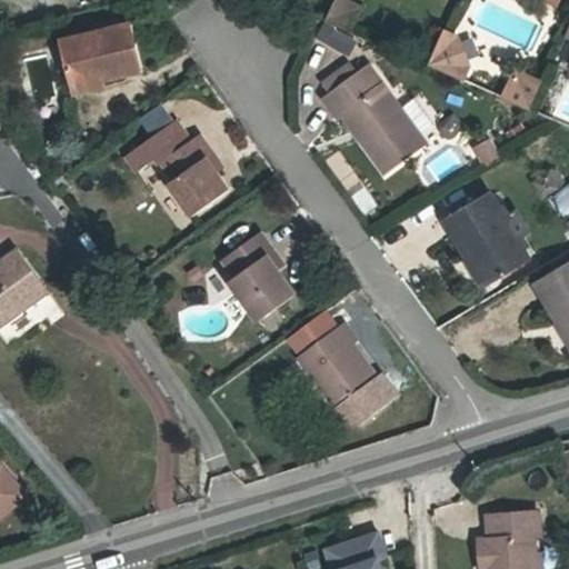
[(360,9),(339,0),(337,0),(328,20),(350,30),(360,9)]
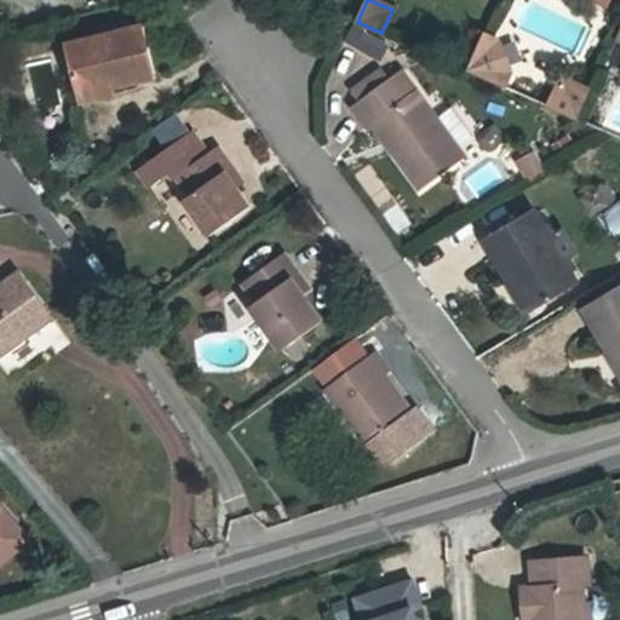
[(68,45),(79,91),(112,82),(113,87),(156,76),(144,27),(68,45)]
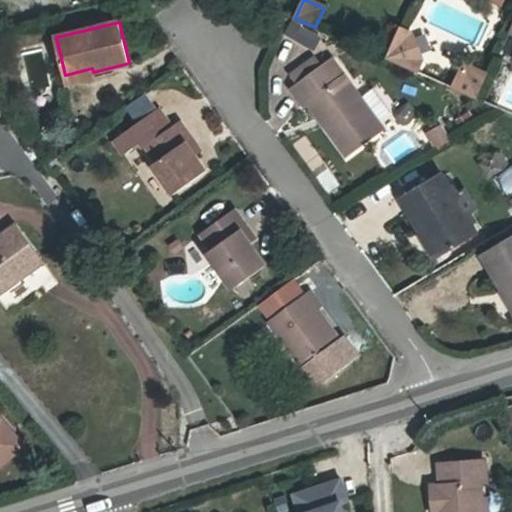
[(391,50),(387,59),(415,71),(420,60),(411,36),(400,31),(391,50)]
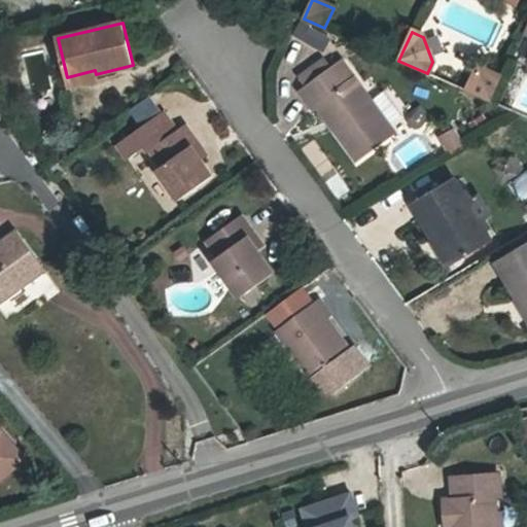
[(301,76),(308,86),(332,69),(325,59),(301,76)]
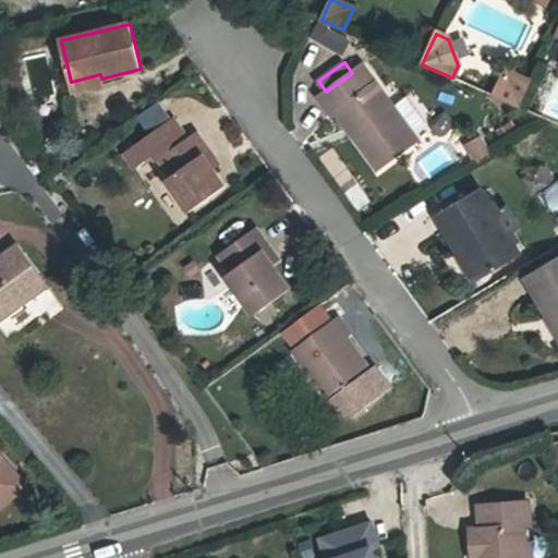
[(332,116),(337,112),(346,106),(363,130),(354,136),(378,169),(419,141),(363,64),(352,73),(326,92),(319,96),(332,116)]
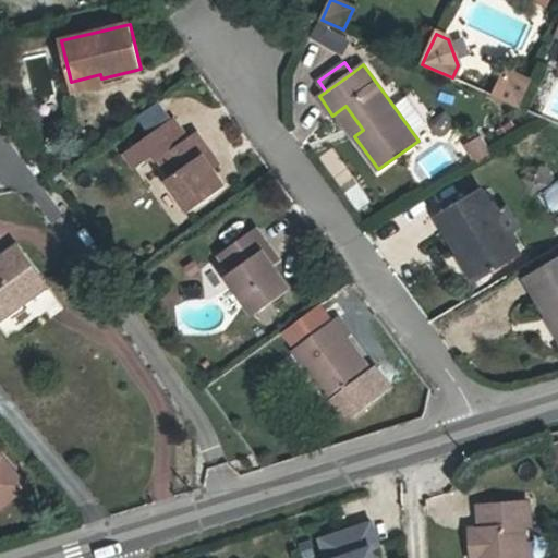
[(100,74),(71,82),(73,92),(102,84),(101,79),(100,74)]
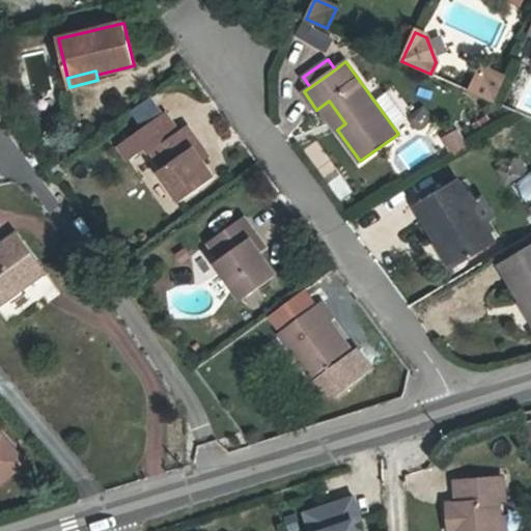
[(480,76),(472,92),(491,101),(502,77),(488,71),(487,73),(480,76)]
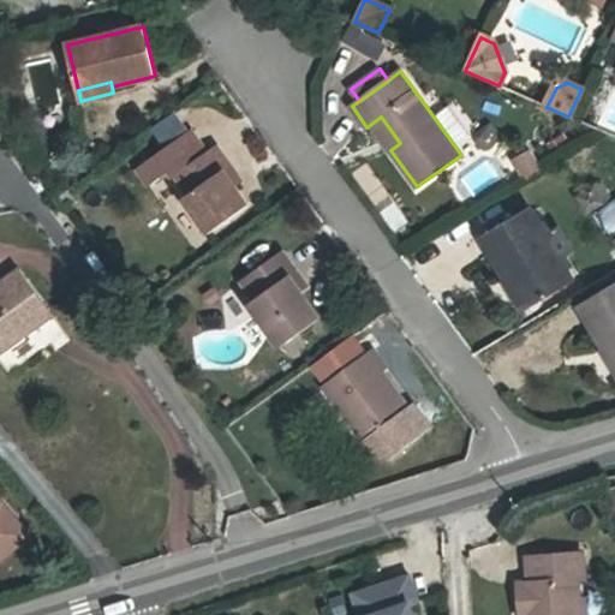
[(587,93),(581,89),(568,117),(574,119),(587,93)]
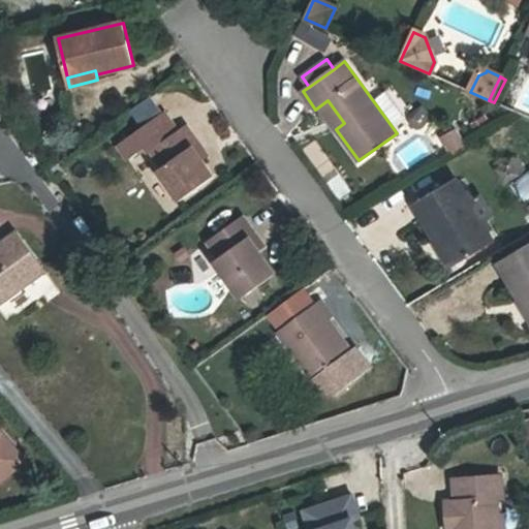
[(164,113),(152,95),(135,107),(148,124),(164,113)]
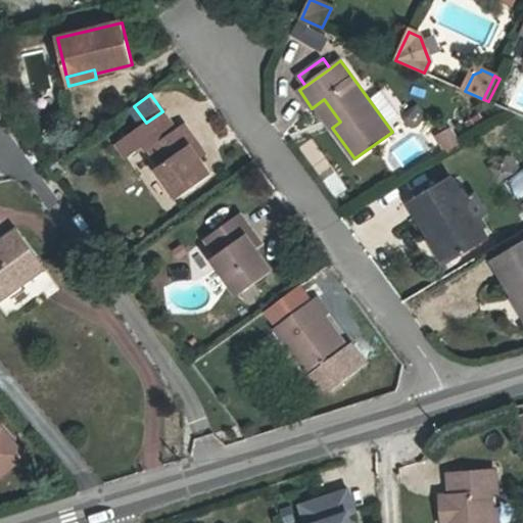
[(324,99),(316,105),(332,128),(340,122),(324,99)]
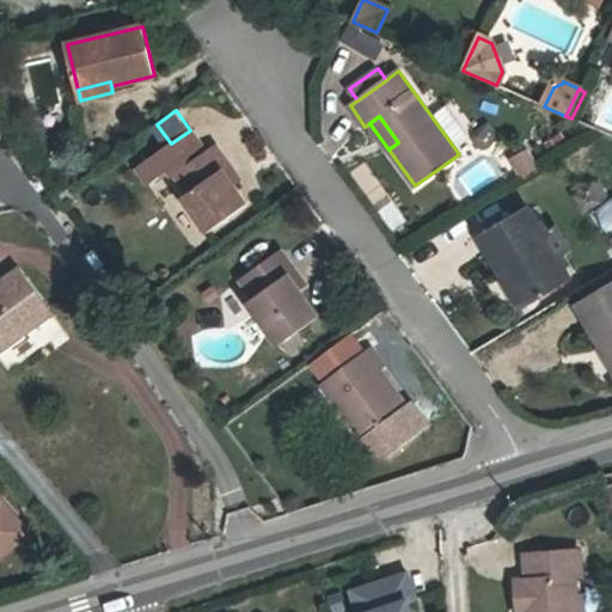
[(179,164),(172,169),(176,173),(206,152),(190,130),(171,144),(166,147),(179,164)]
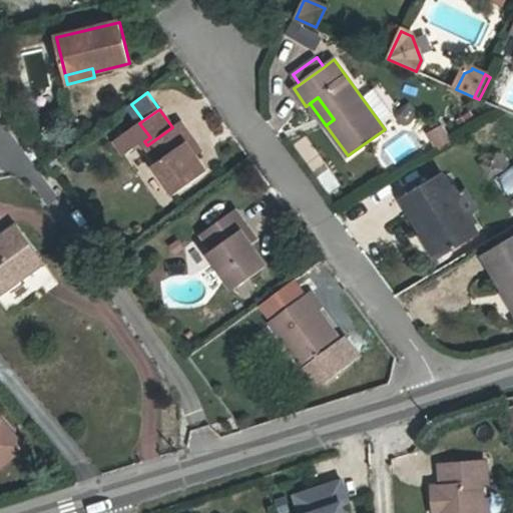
[(180,121),(172,127),(147,145),(158,162),(154,165),(175,194),(207,171),(196,156),(187,143),(193,138),(180,121)]
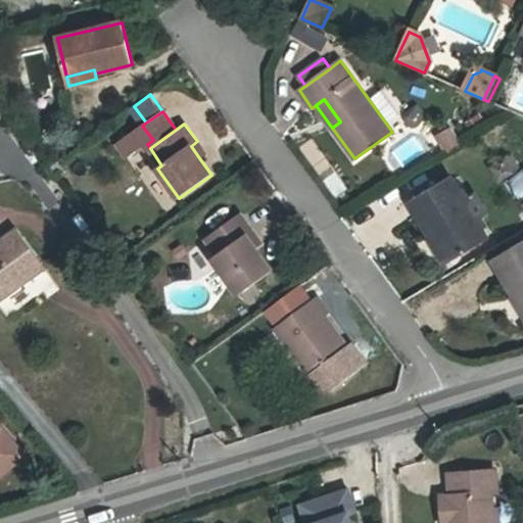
[(128,158),(147,144),(153,140),(142,126),(117,143),(128,158)]
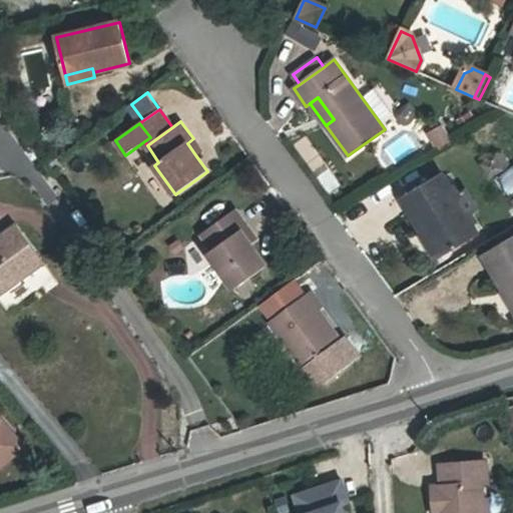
[(432,133),(442,151),(453,145),(443,127),(432,133)]
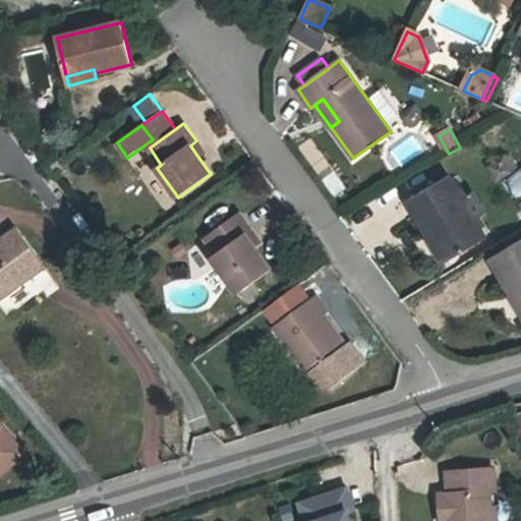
[(206,155),(196,140),(190,146),(199,159),(206,155)]
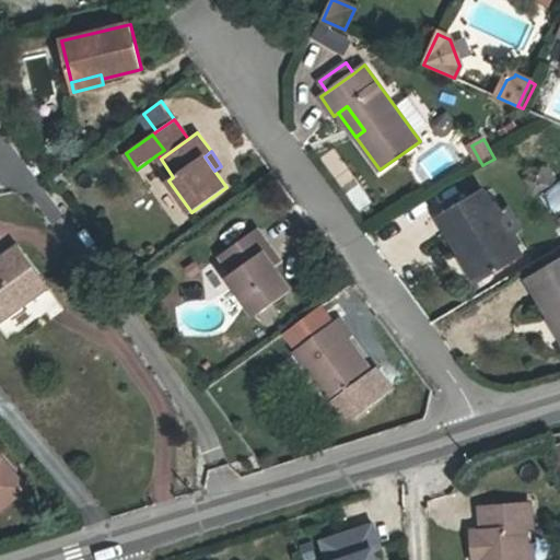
[(548,167),(527,181),(535,193),(556,181),(548,167)]
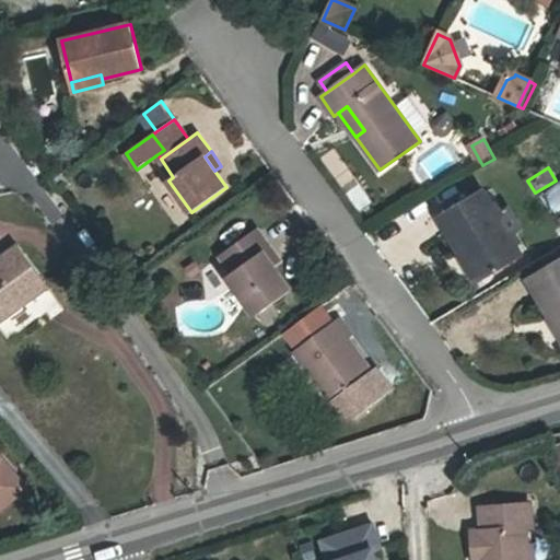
[(439,217),(462,255),(467,252),(483,280),(523,256),(510,234),(521,226),(511,209),(499,216),(483,189),(439,217)]
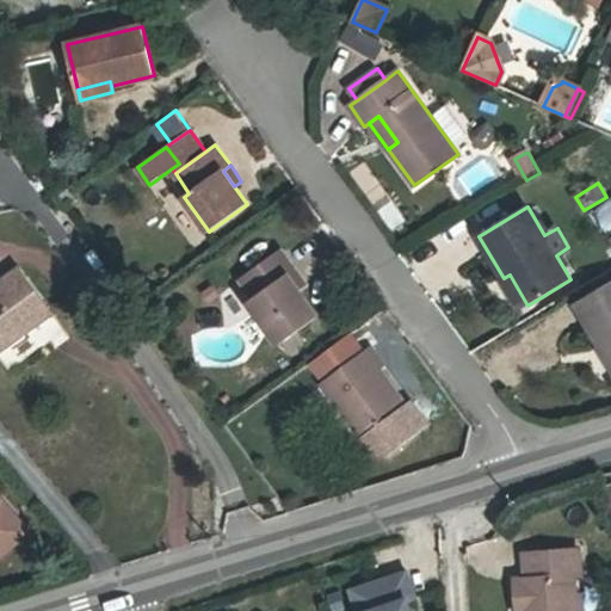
[(288,275),(295,270),(281,250),(240,278),(254,297),(248,302),(279,345),(318,316),(300,291),(288,275)]
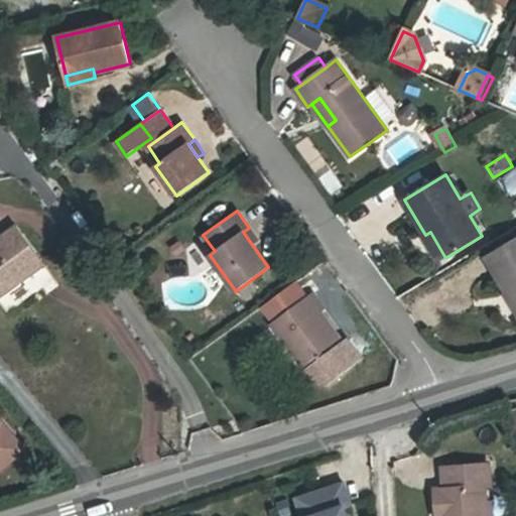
[(27,264),(38,256),(17,226),(0,237),(0,296),(33,273),(27,264)]
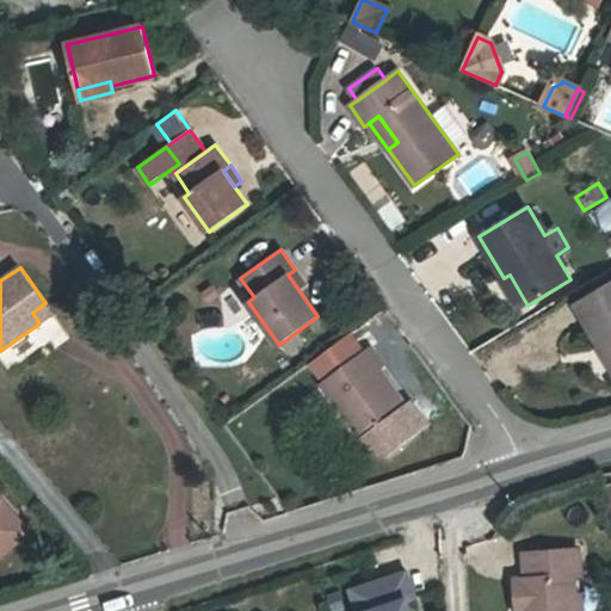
[(307,285),(295,270),(288,275),(300,291),(307,285)]
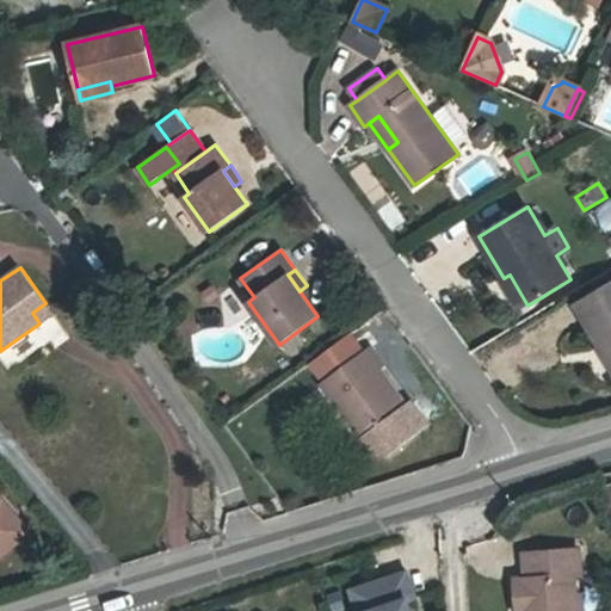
[(510,275),(504,278),(523,308),(528,306),(510,275)]
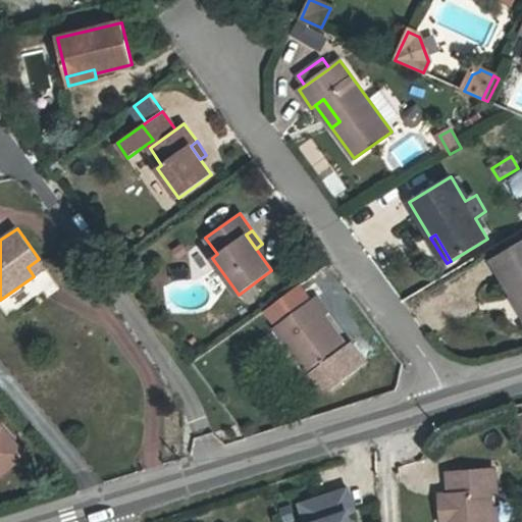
[(521,242),(492,260),(514,296),(519,293),(521,297),(521,242)]
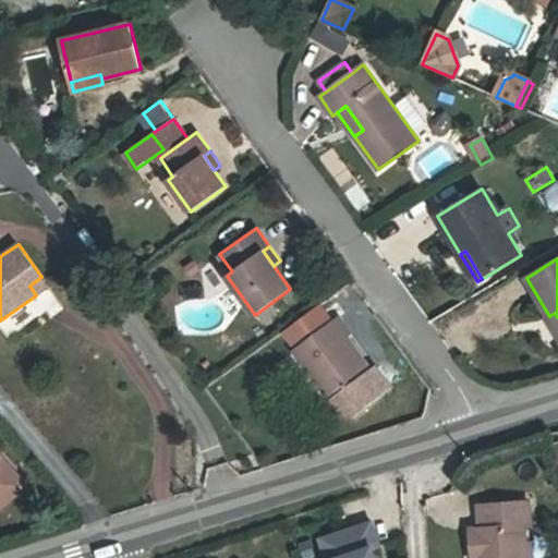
[(199,270),(194,263),(186,268),(192,276),(199,270)]
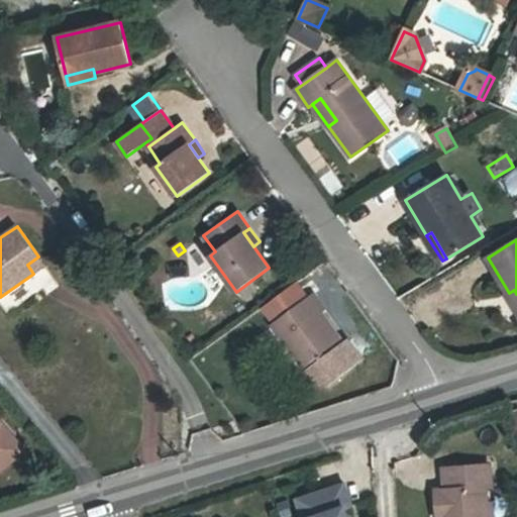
[(45,266),(38,256),(27,265),(33,274),(45,266)]
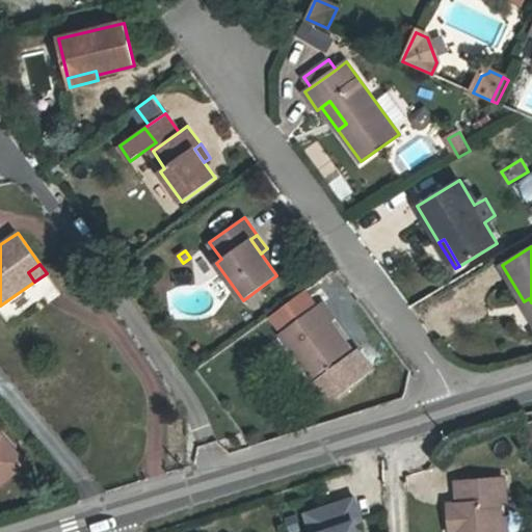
[(274,315),(286,330),(314,310),(302,294),(274,315)]
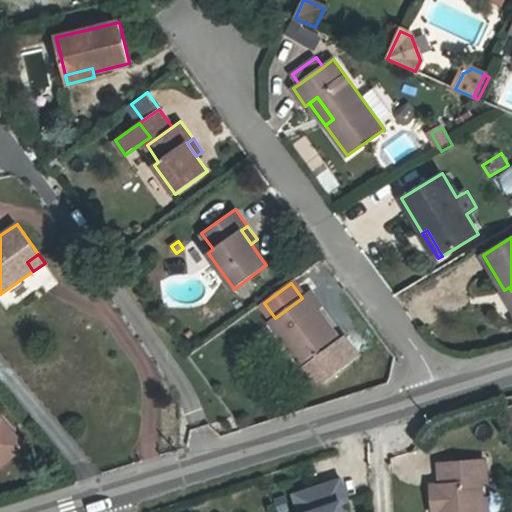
[(311,291),(302,298),(275,318),(270,322),(304,367),(340,340),(318,309),(322,306),(311,291)]
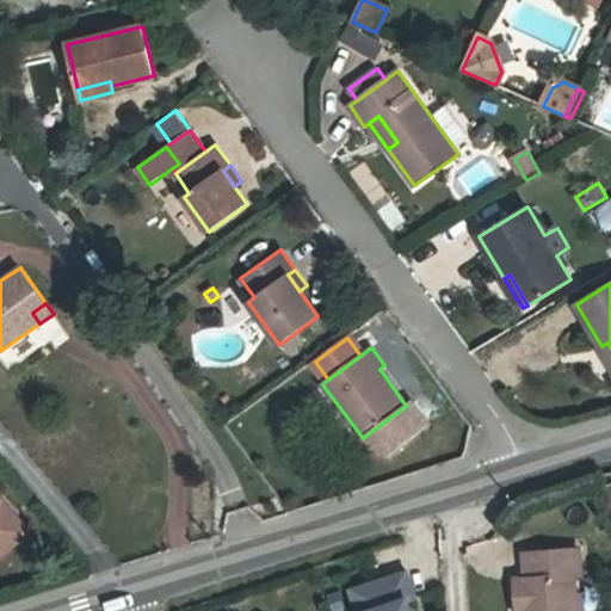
[(0,556),(29,532),(0,498),(0,556)]
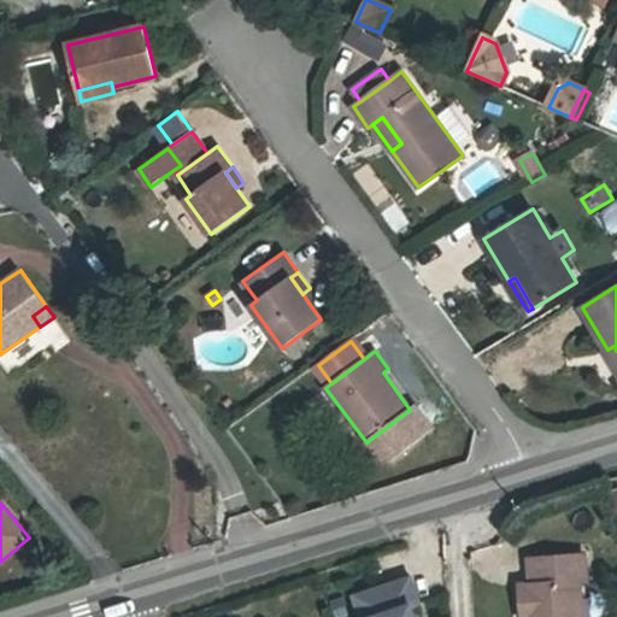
[(576,616),(575,603),(581,603),(580,582),(586,581),(583,554),(529,559),(532,585),(519,586),(522,607),(528,606),(528,616),(576,616)]
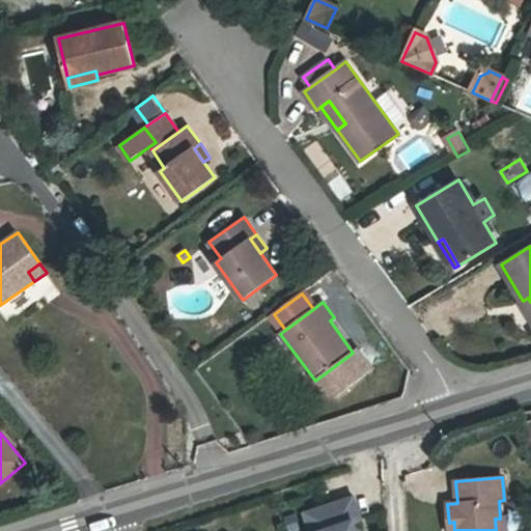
[(310,530),(356,530),(353,522),(361,520),(353,496),(305,511),(310,530)]
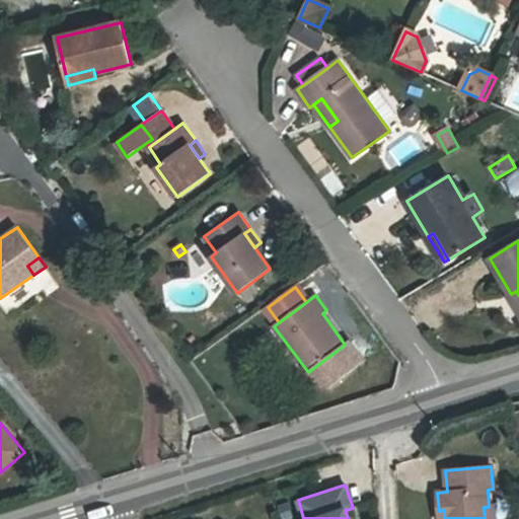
[(497,518),(496,506),(489,507),(484,507),(485,518),(497,518)]
